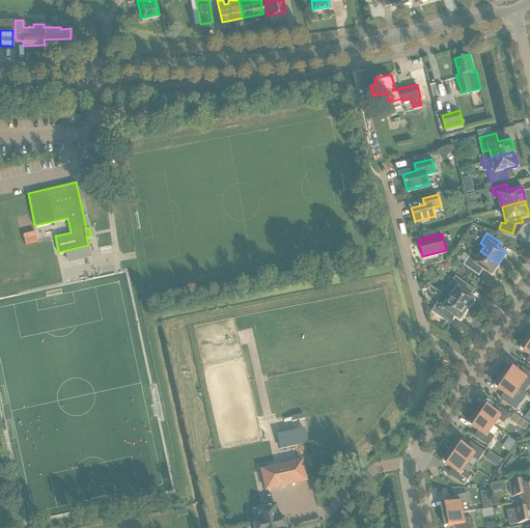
[(498,264),(480,251),(477,256),(470,252),(463,262),(478,273),(482,267),(491,273),(498,264)]
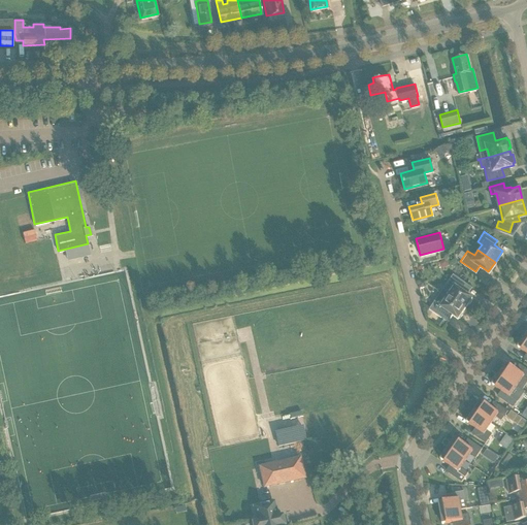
[(464,281),(452,272),(440,290),(464,306),(471,296),(459,288),(464,281)]
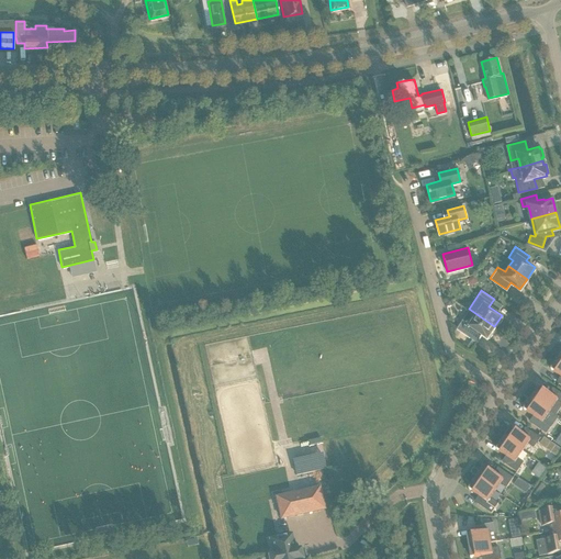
[(494,326),(469,309),(456,327),(469,336),(473,328),(486,337),(494,326)]
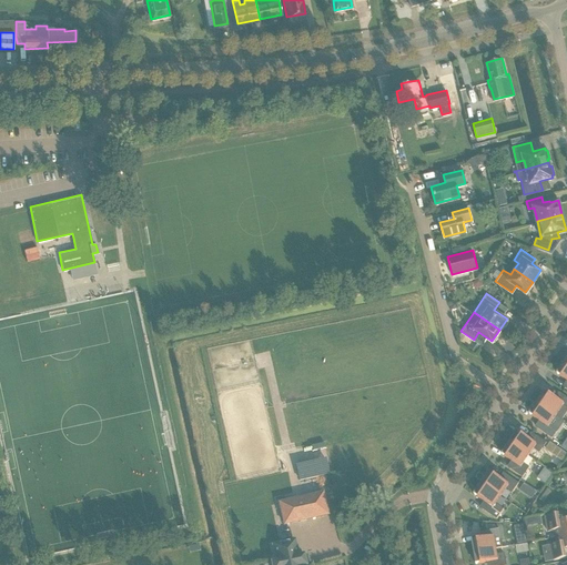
[(475,352),(481,344),(476,341),(471,350),(475,352)]
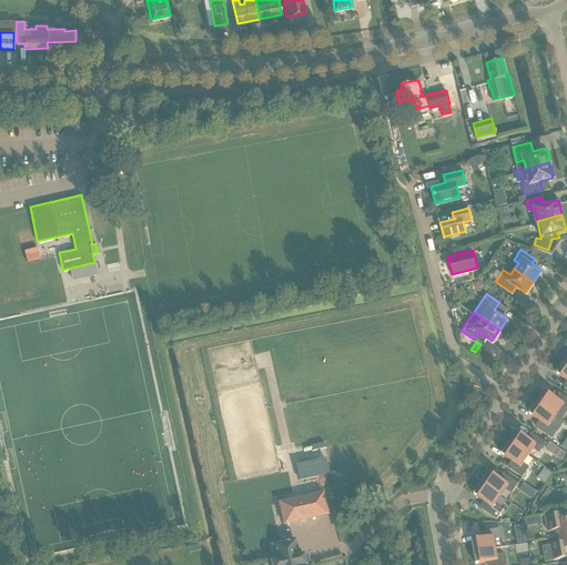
[(566,362),(564,360),(556,371),(566,379),(566,381),(564,385),(566,387),(566,362)]
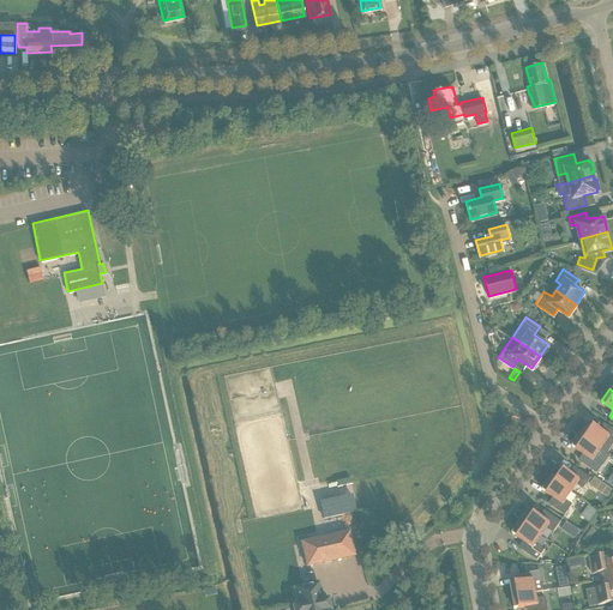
[(601,429),(588,420),(580,432),(600,446),(607,451),(612,440),(612,427),(606,422),(601,429)]
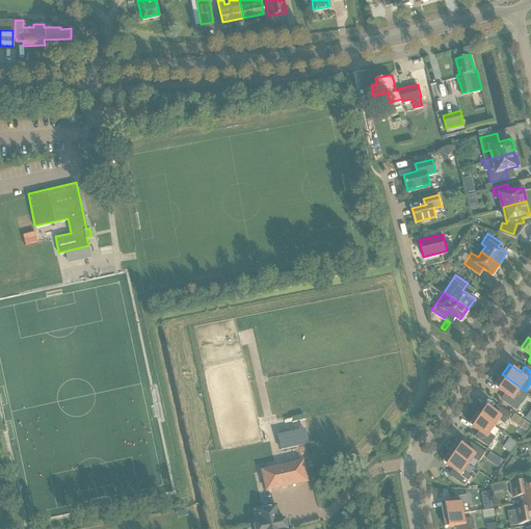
[(520,387),(502,374),(495,385),(506,393),(502,399),(515,408),(523,398),(515,394),(520,387)]
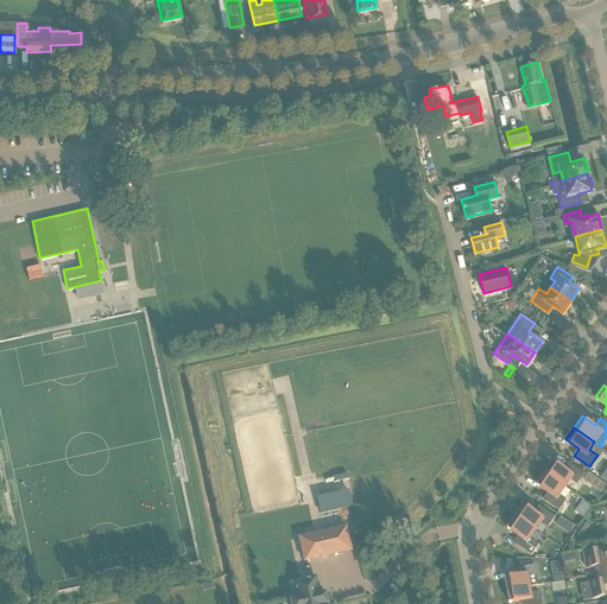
[(552,458),(544,470),(564,484),(570,477),(576,482),(583,470),(570,461),(566,468),(552,458)]
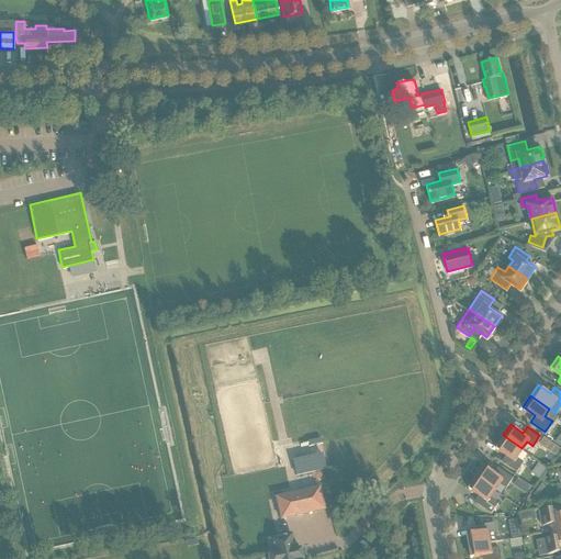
[(517,456),(522,448),(503,435),(495,447),(507,455),(503,461),(516,470),(523,460),(517,456)]
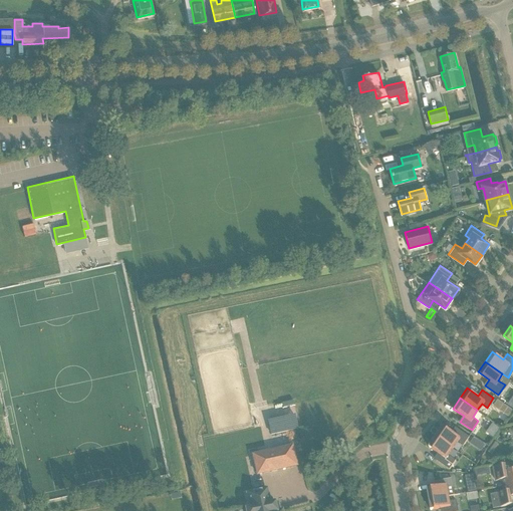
[(267,419),(270,431),(296,426),(293,413),(267,419)]
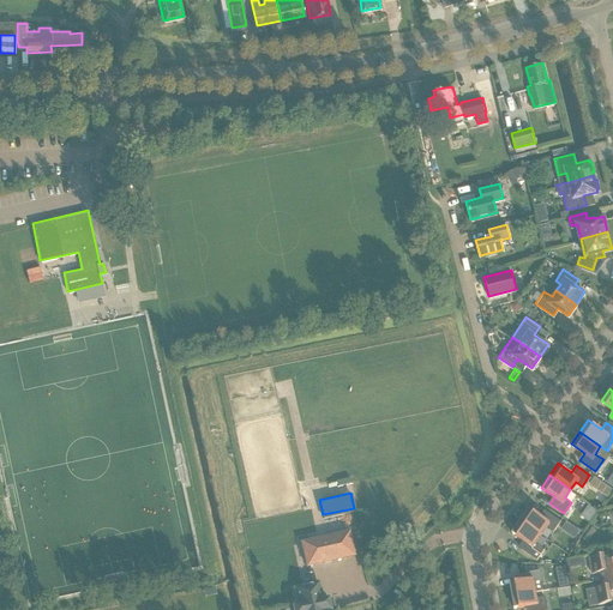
[(528,507),(520,519),(540,533),(546,525),(552,530),(559,519),(546,509),(541,515),(528,507)]
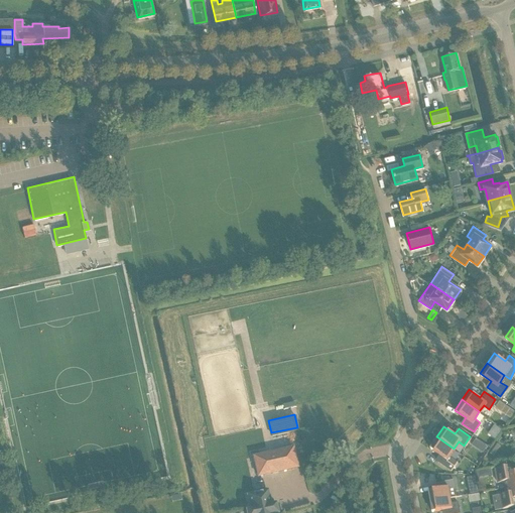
[(449,455),(454,449),(436,436),(429,446),(440,455),(436,460),(451,469),(457,460),(449,455)]
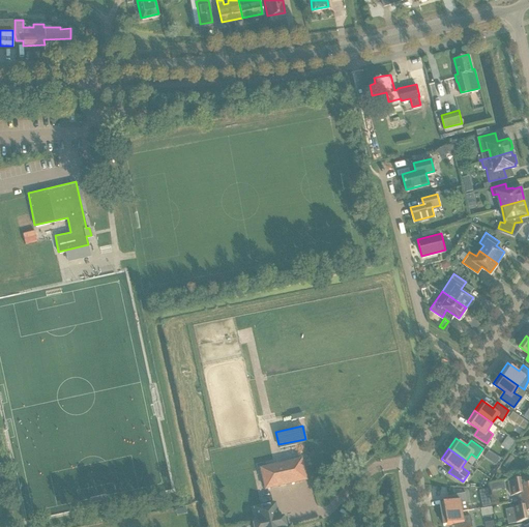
[(303,473),(298,454),(258,462),(262,482),(303,473)]
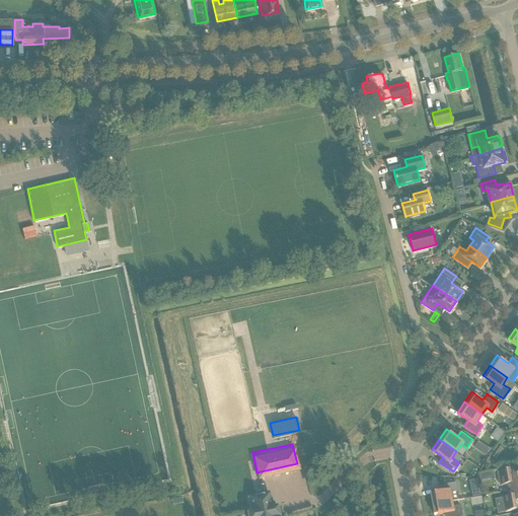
[(508,488),(517,486),(517,472),(513,474),(512,466),(497,469),(500,484),(507,482),(508,488)]
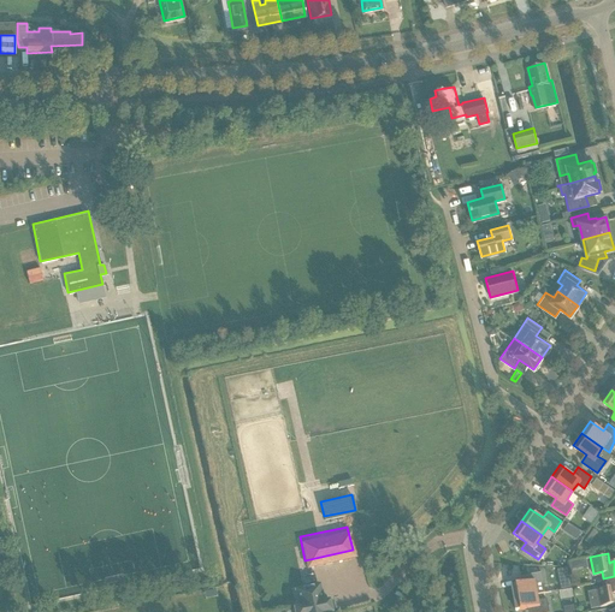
[(569,583),(566,565),(557,566),(561,586),(569,583)]
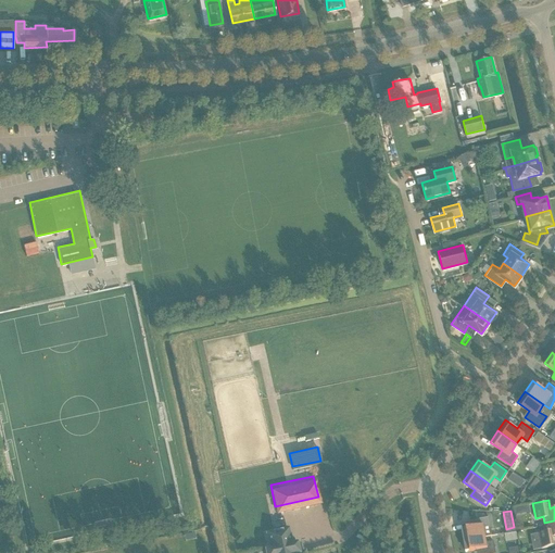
[(461,527),(463,538),(484,535),(483,528),(490,527),(488,515),(472,517),(475,525),(461,527)]
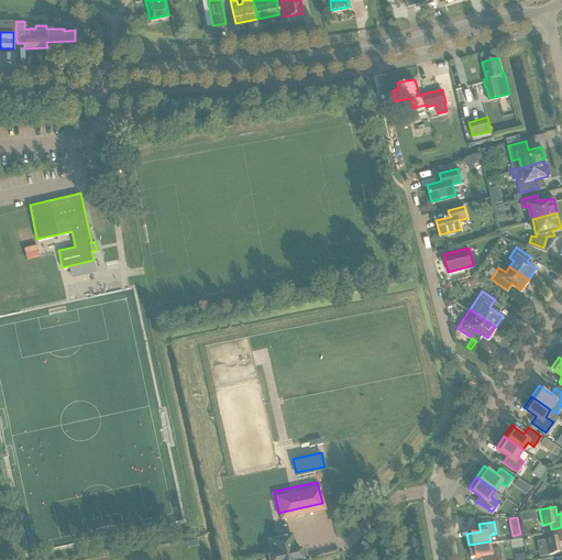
[(561,527),(551,529),(552,537),(544,538),(548,552),(561,549),(561,541),(561,527)]
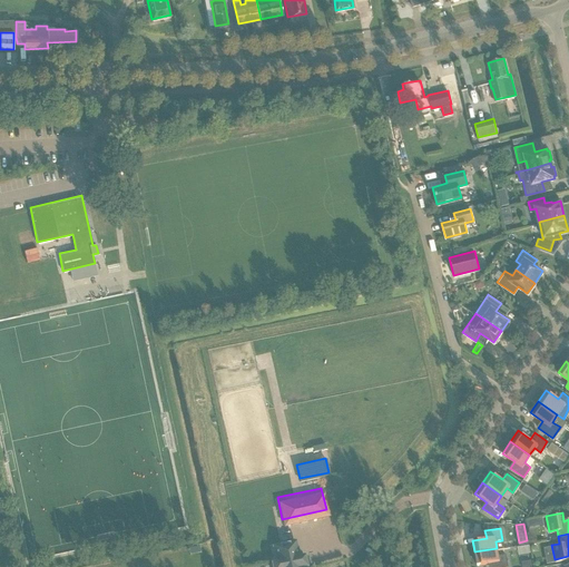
[(293,548),(291,540),(273,545),(275,557),(273,558),(274,561),(271,563),(271,566),(311,566),(311,564),(305,565),(303,555),(300,556),(300,551),(296,553),(295,547),(293,548)]
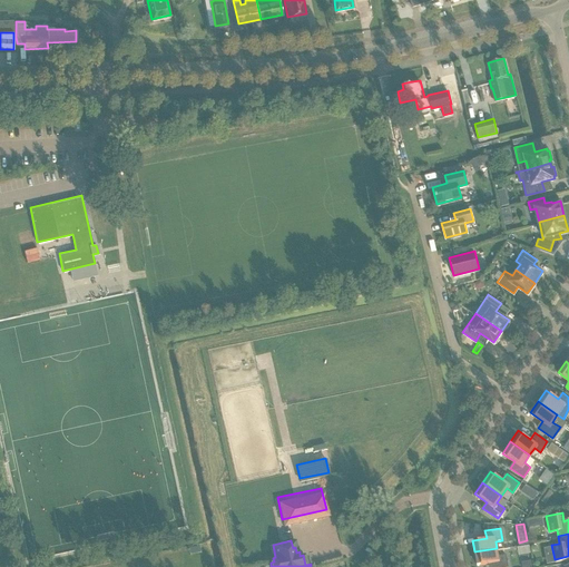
[(497,548),(474,551),(477,564),(490,561),(491,566),(497,566),(507,565),(504,553),(498,554),(497,548)]
